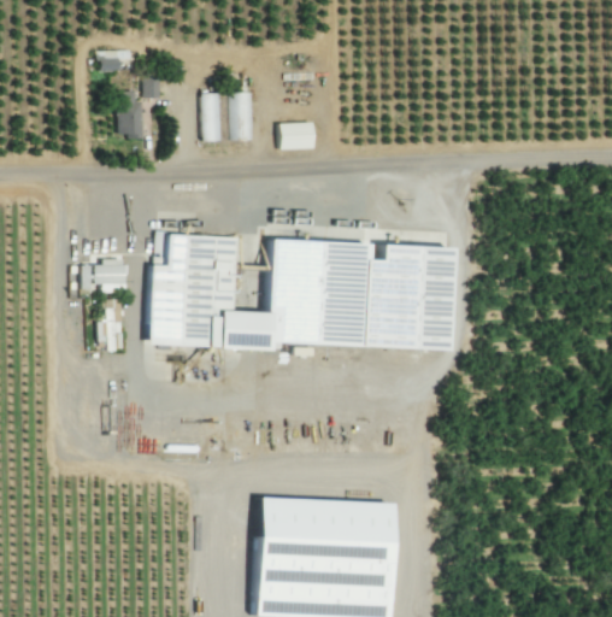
[(119,70),(118,50),(99,51),(100,70),(119,70)]
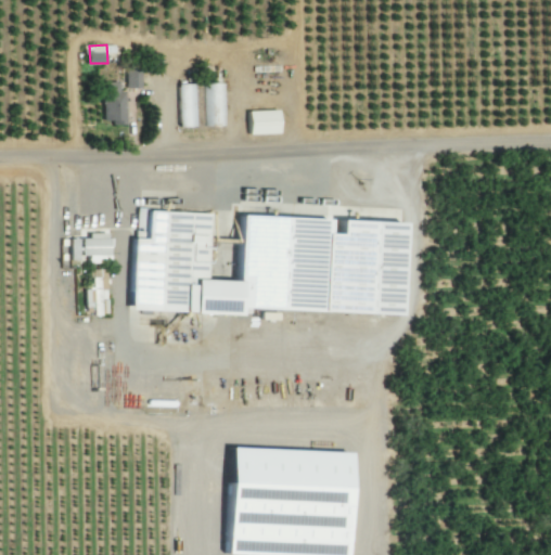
[(130,69),(130,87),(144,87),(144,69),(130,69)]
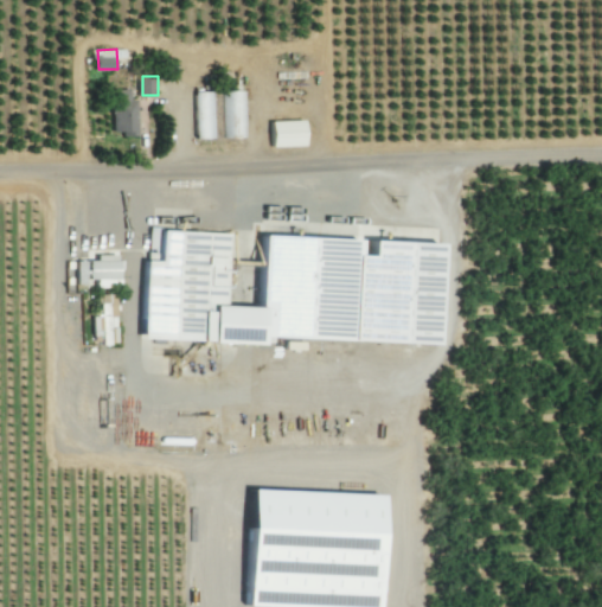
[(141,134),(140,98),(134,98),(134,89),(117,89),(119,134),(141,134)]
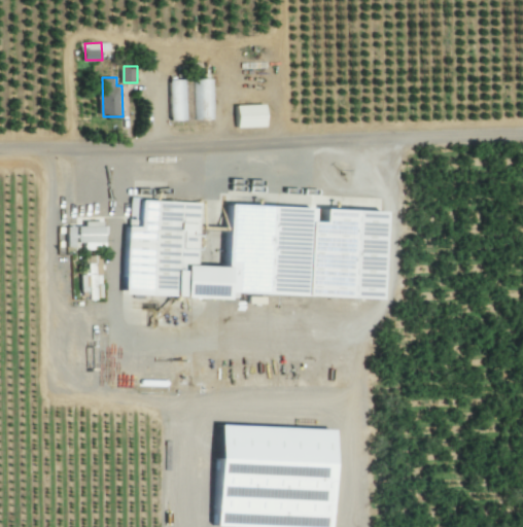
[(172,79),(173,119),(189,119),(188,78),(172,79)]
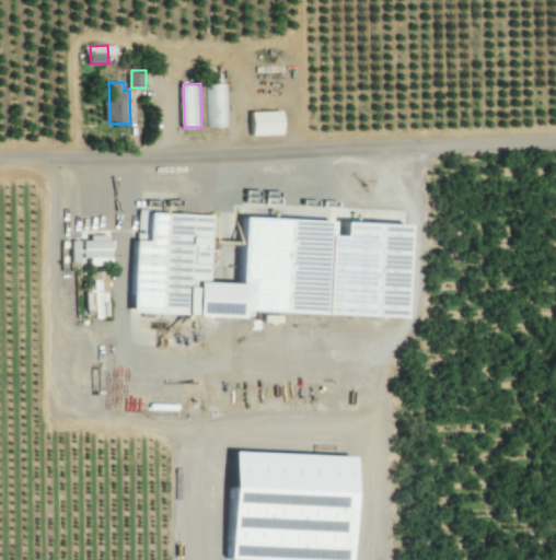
[(230,126),(229,83),(208,83),(210,126),(230,126)]
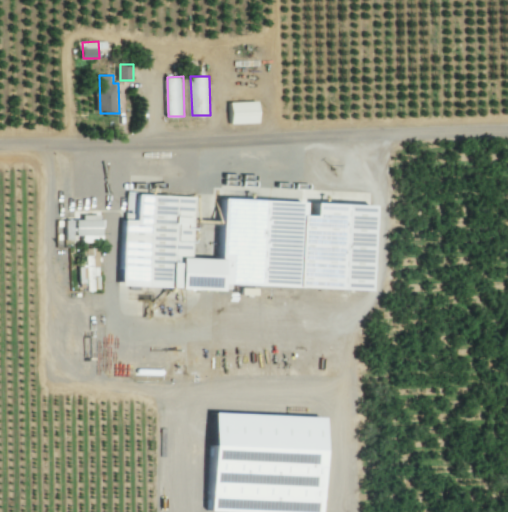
[(262,123),(261,101),(230,102),(231,123),(262,123)]
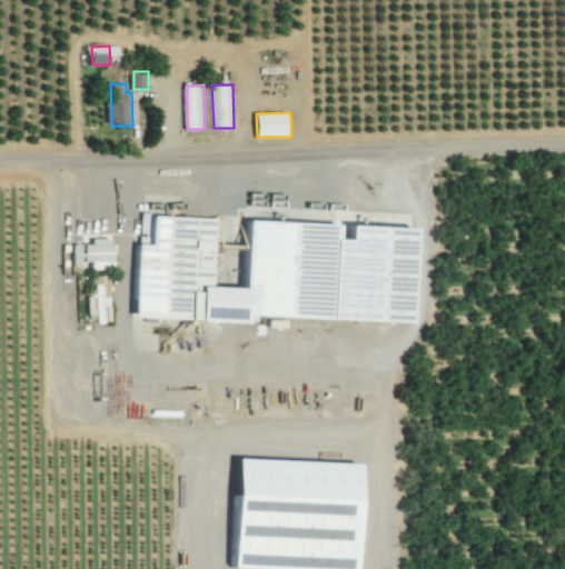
[(417,321),(419,228),(353,226),(352,239),(343,239),(343,223),(250,221),(249,288),(217,287),(219,218),(144,216),(142,233),(154,235),(154,245),(141,243),(139,319),(251,321),(251,318),(417,321)]
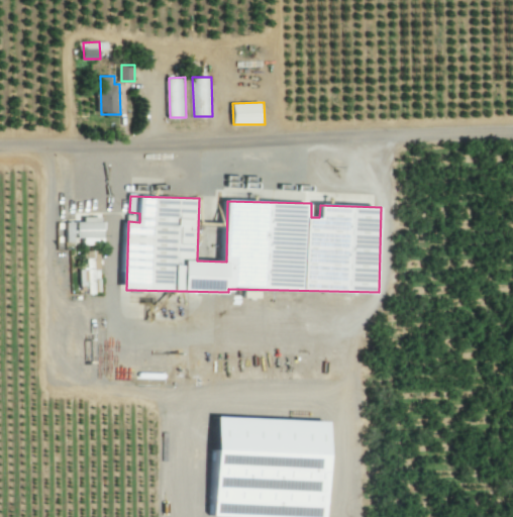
[(107,241),(106,217),(80,218),(80,242),(107,241)]
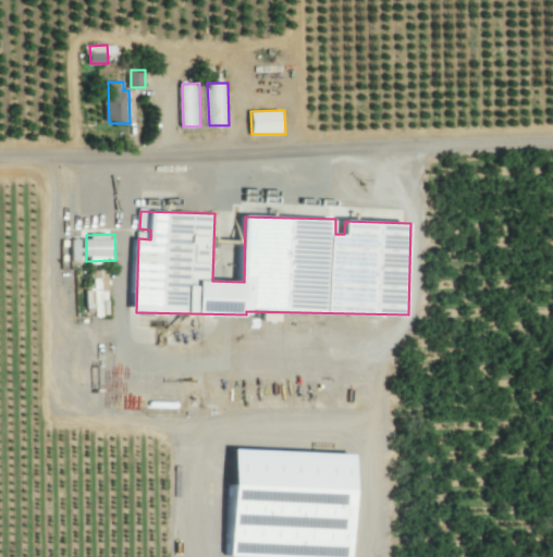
[(83,238),(72,239),(73,261),(83,260),(83,238)]
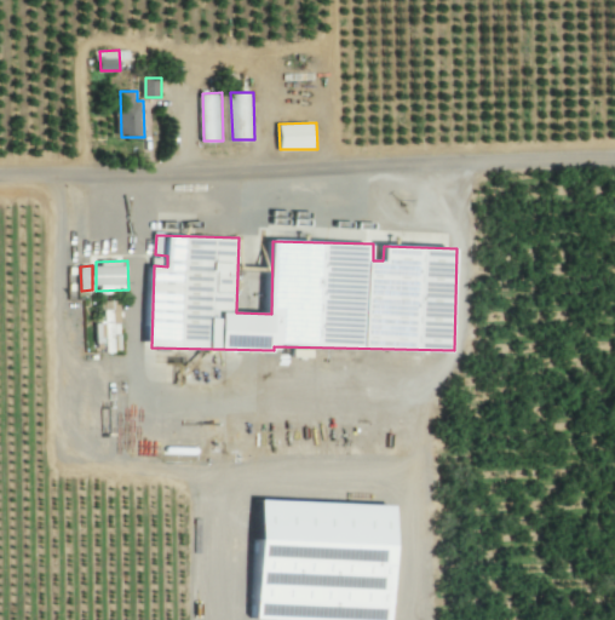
[(125,350),(124,299),(107,300),(108,322),(98,322),(98,343),(107,343),(107,351),(125,350)]
